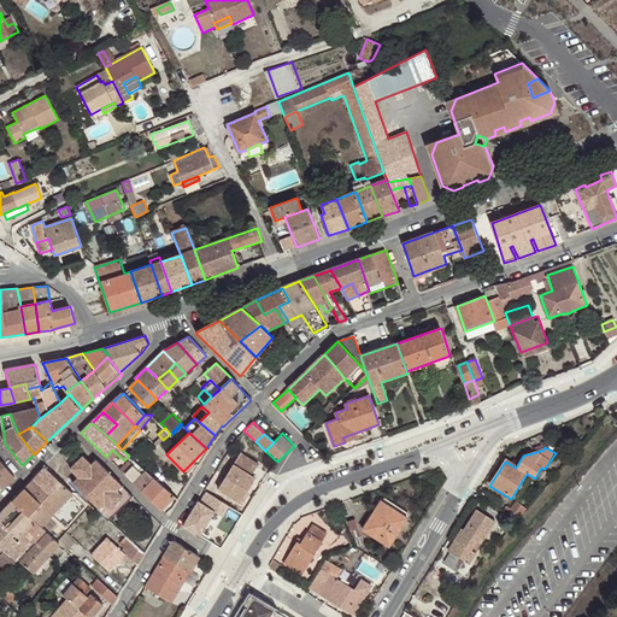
[(112,450),(106,457),(112,460),(117,454),(112,450)]
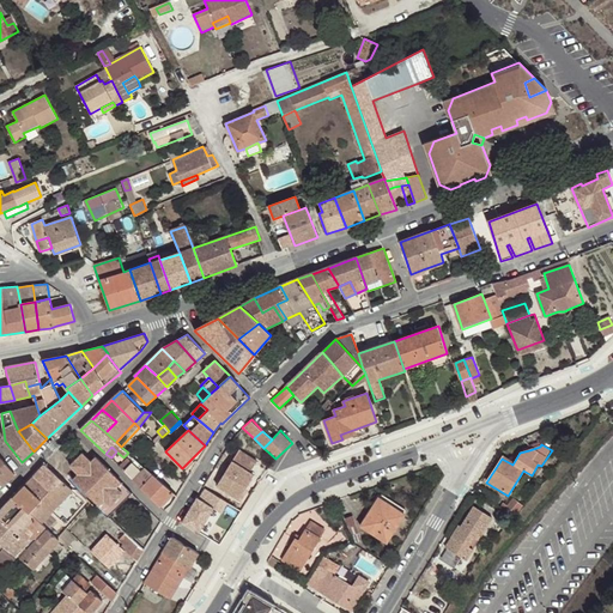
[(235,462),(253,473),(260,462),(242,450),(235,462)]
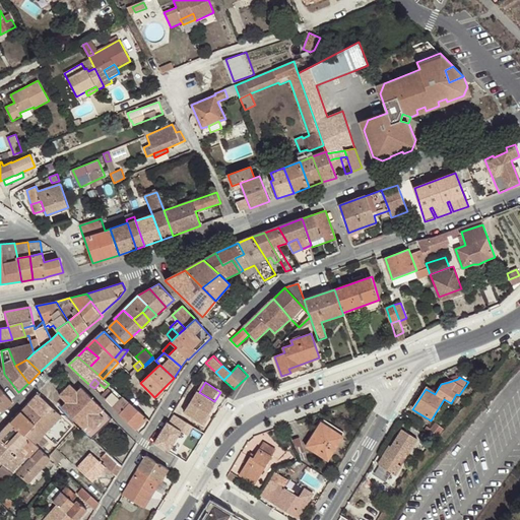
[(91,440),(113,417),(82,387),(77,391),(70,384),(59,394),(66,402),(61,407),(82,428),(80,430),(91,440)]
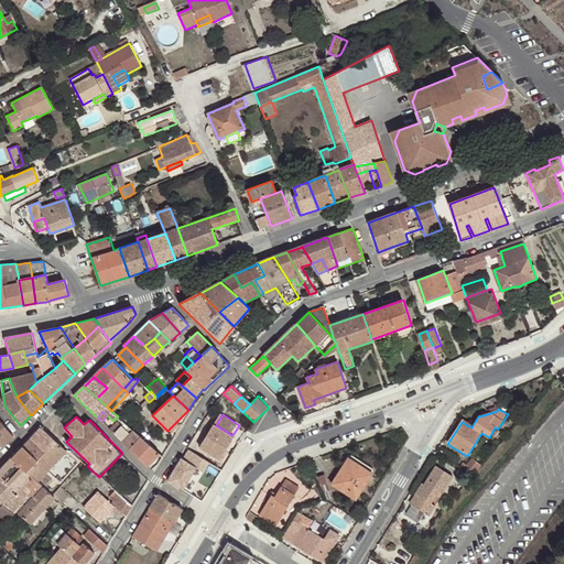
[(14,436),(0,421),(0,444),(2,446),(14,436)]
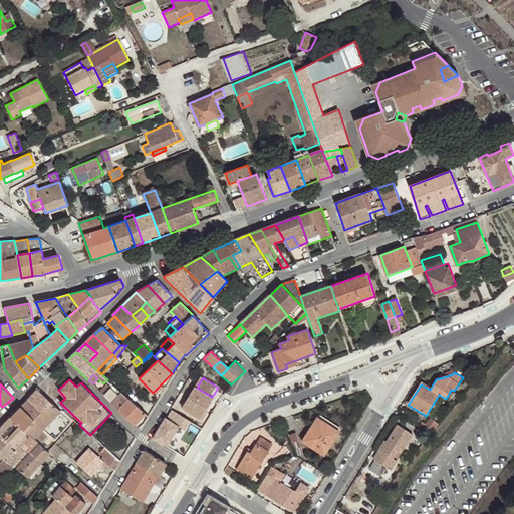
[(108,383),(100,392),(104,395),(112,388),(108,383)]
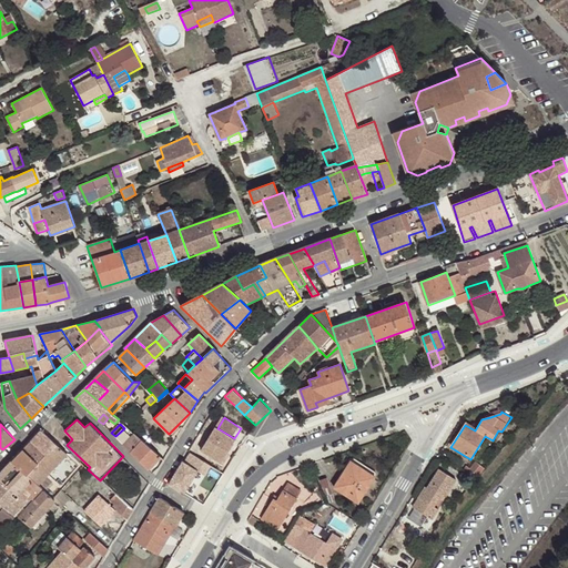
[(135,433),(127,425),(124,428),(115,436),(123,444),(135,433)]
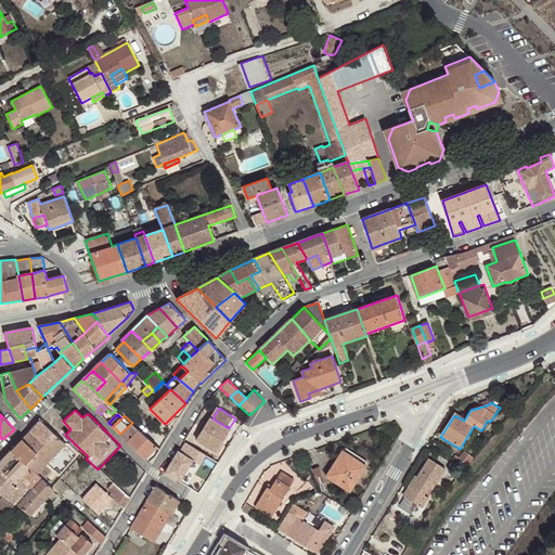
[(213,418),(210,417),(196,439),(217,452),(231,429),(229,428),(213,418)]
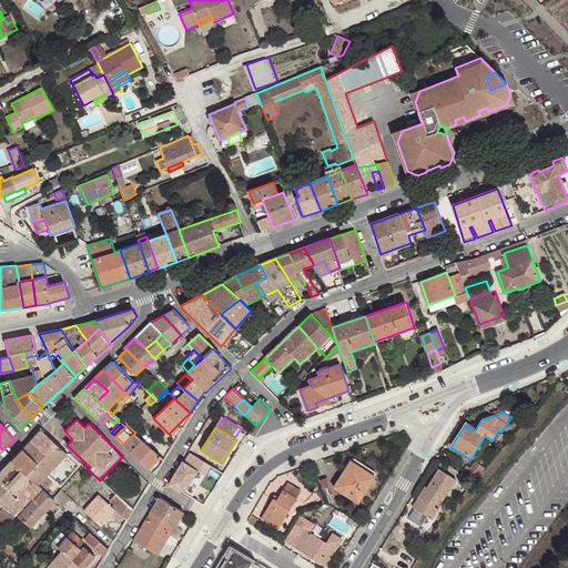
[(68,454),(42,430),(31,440),(47,455),(28,476),(38,485),(68,454)]
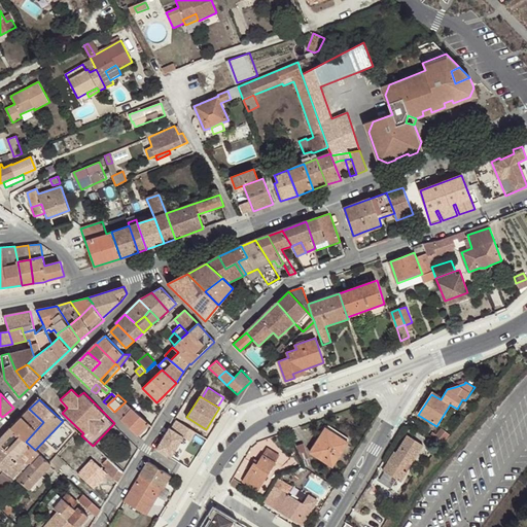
[(114,412),(138,435),(149,423),(126,401),(114,412)]
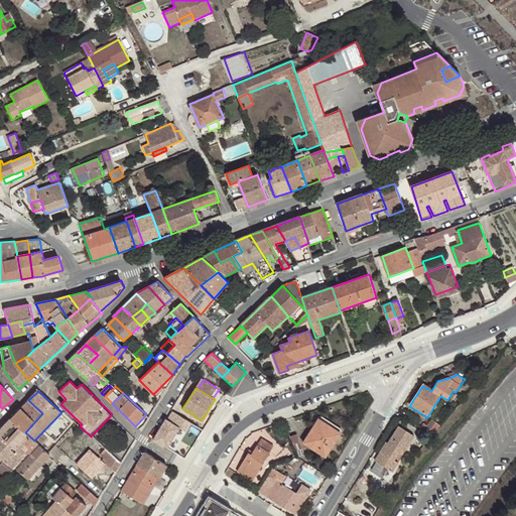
[(42,413),(28,400),(11,419),(25,432),(42,413)]
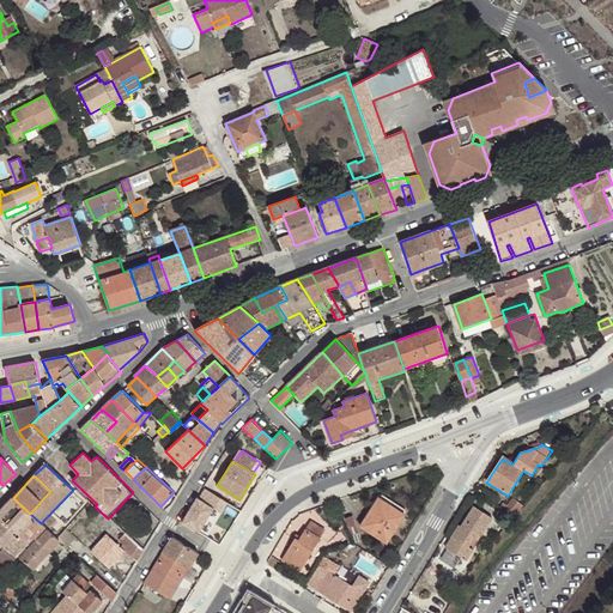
[(242,511),(204,486),(198,497),(206,504),(218,511),(235,522),(242,511)]
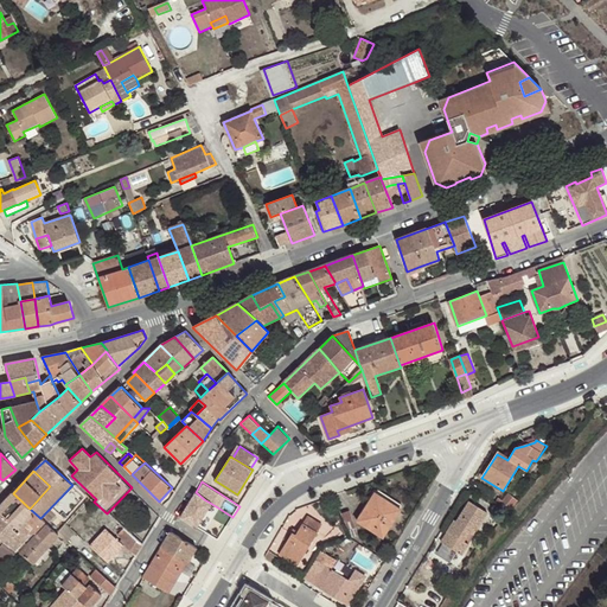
[(204,499),(196,492),(186,509),(196,515),(204,499)]
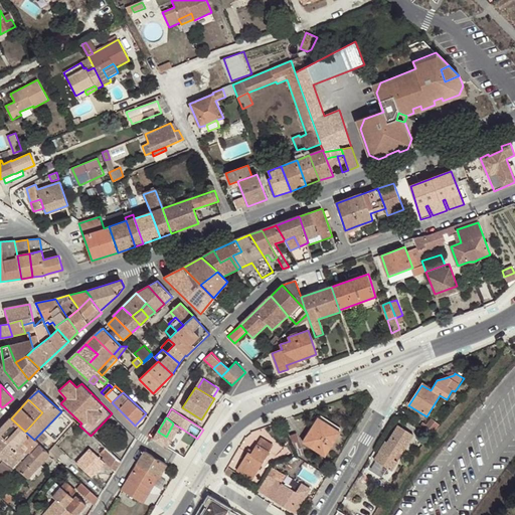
[(418,425),(432,435),(441,424),(433,417),(426,424),(422,421),(418,425)]
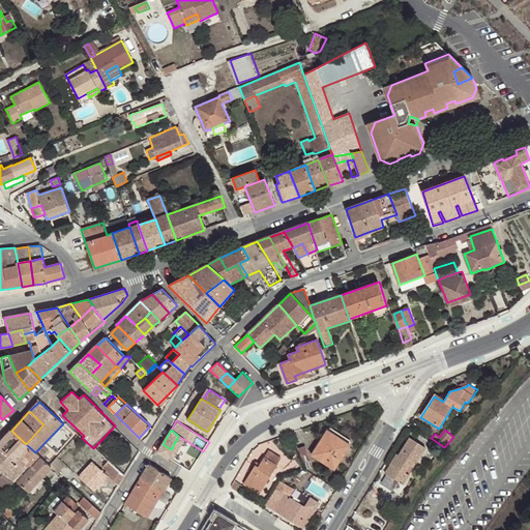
[(39,455),(35,452),(26,444),(11,431),(0,441),(0,447),(26,471),(39,455)]
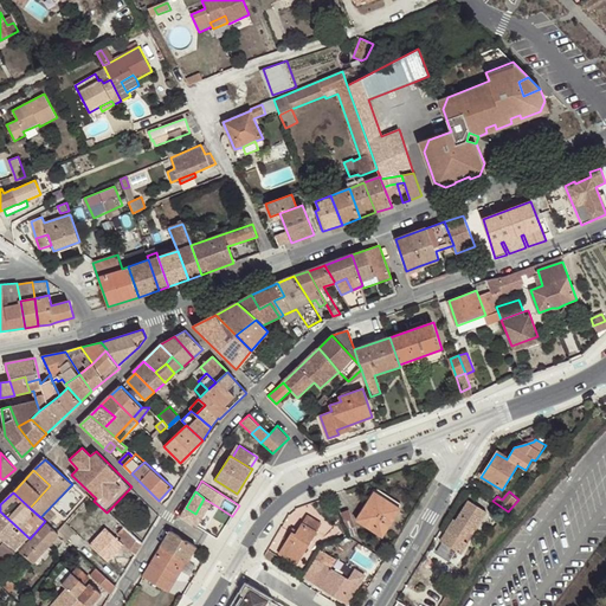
[(382,537),(401,509),(374,492),(356,520),(382,537)]
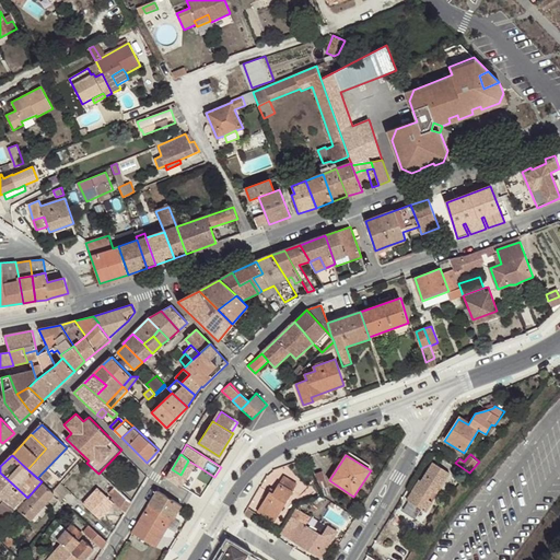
[(436,487),(440,489),(451,474),(433,463),(421,481),(419,479),(412,491),(407,500),(427,513),(433,503),(429,500),(433,492),(436,487)]
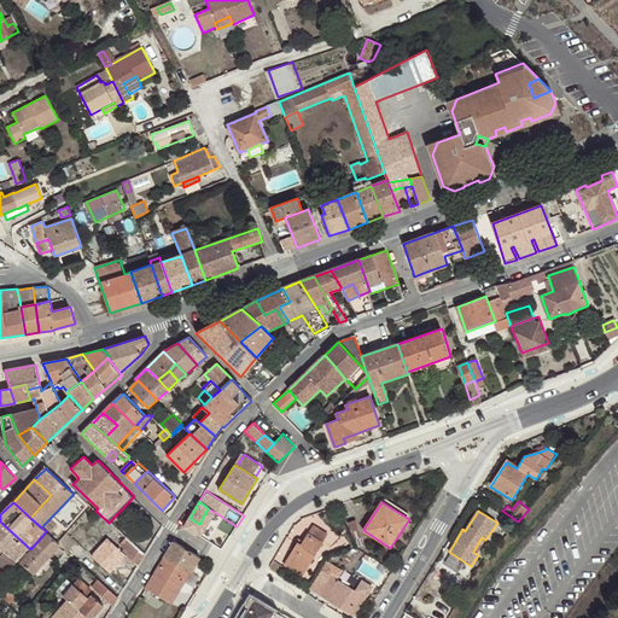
[(237,526),(220,516),(213,526),(231,537),(237,526)]
